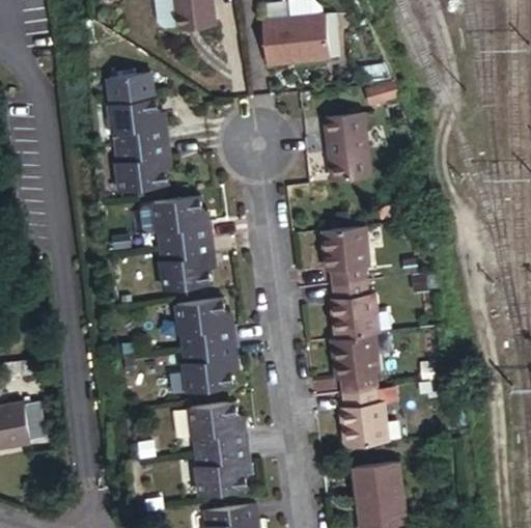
[(212,0),(172,0),(176,28),(215,23),(212,0)]
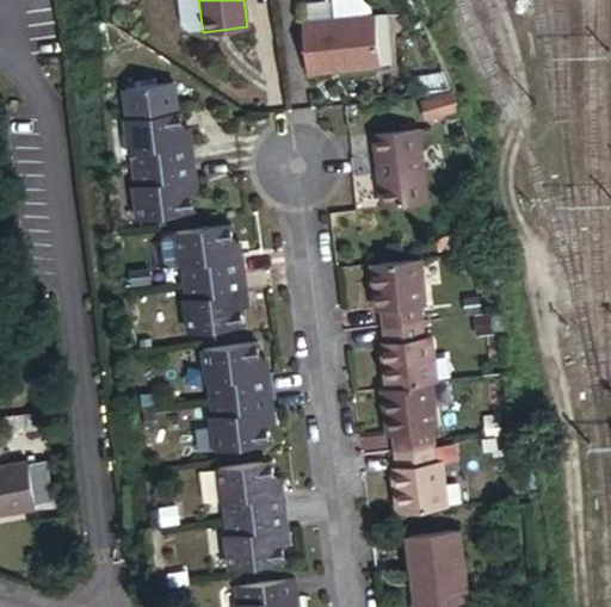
[(334,22),(369,18),(368,6),(359,0),(335,0),(331,0),(334,22)]
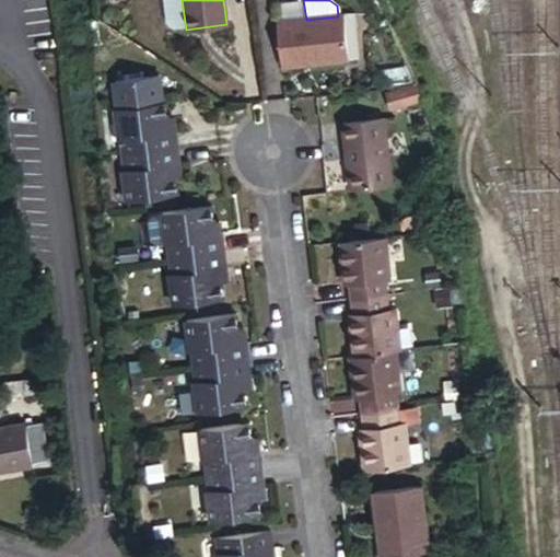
[(306,20),(275,23),(281,69),(347,60),(341,15),(338,16),(306,20)]
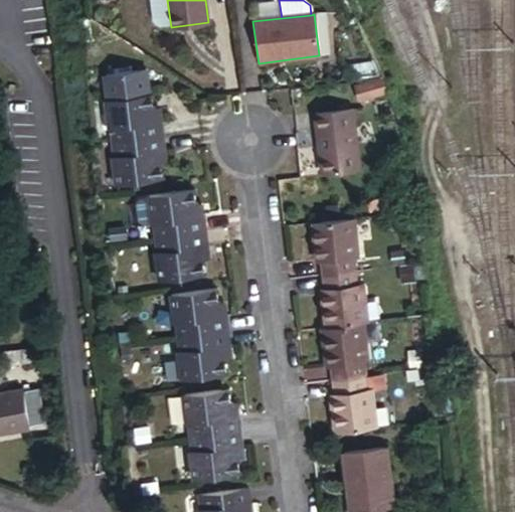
[(324,55),(319,14),(314,14),(319,55),(324,55)]
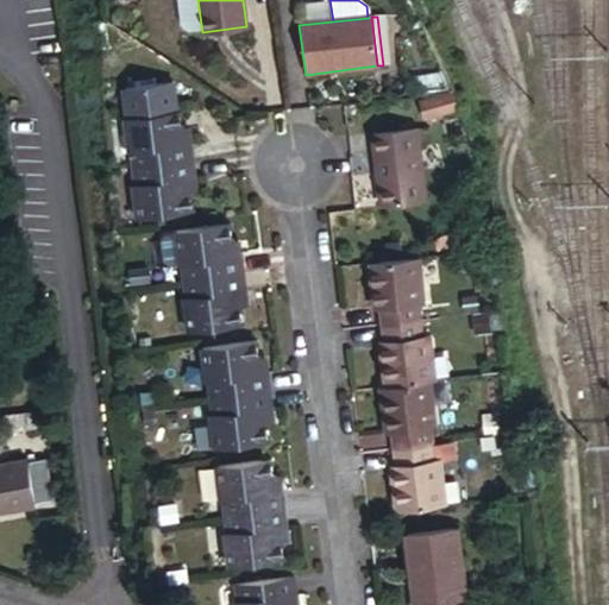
[(129,115),(176,109),(173,80),(125,86),(129,115)]
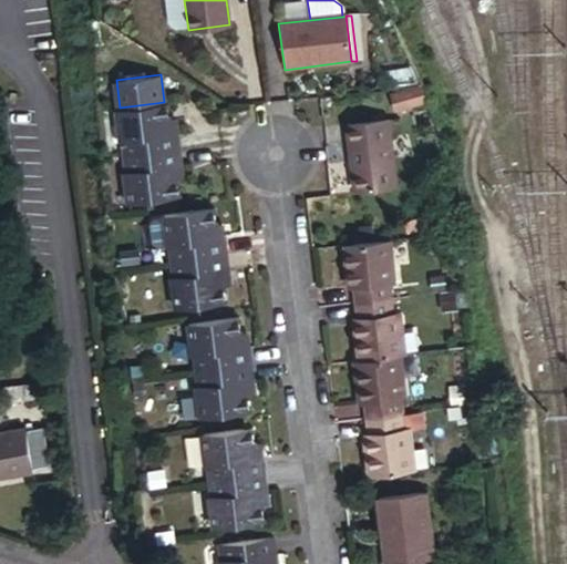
[(164,102),(120,108),(116,108),(121,139),(125,139),(127,154),(178,147),(176,131),(171,131),(168,119),(166,102),(164,102)]
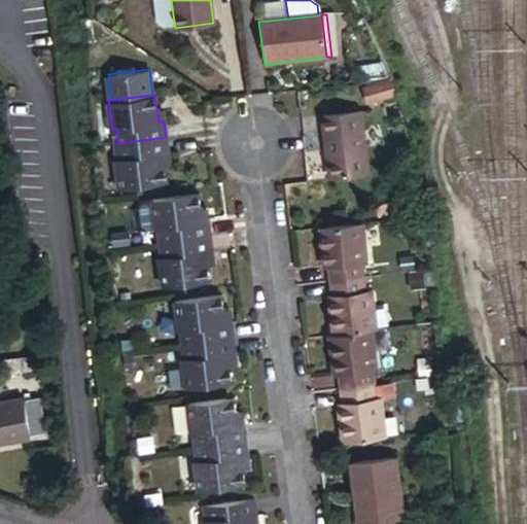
[(356,111),(319,115),(327,177),(363,173),(356,111)]
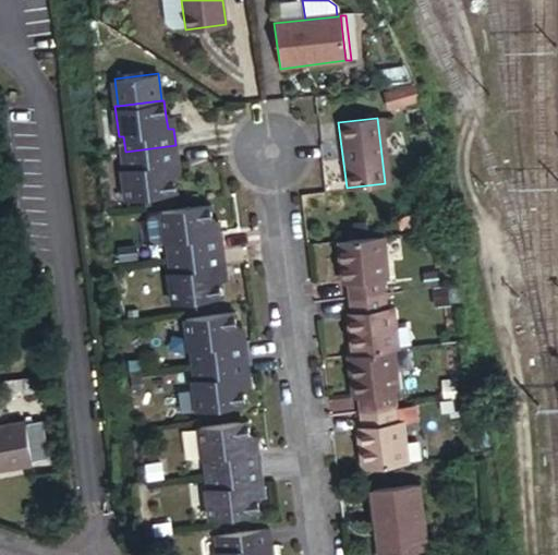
[(178,161),(176,145),(125,152),(126,168),(123,168),(125,198),(176,192),(173,176),(171,163),(178,161)]
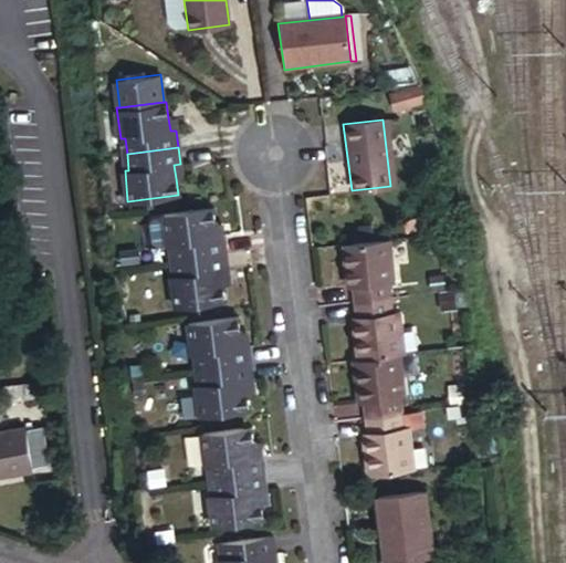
[(167,244),(169,260),(221,253),(219,238),(212,239),(211,225),(209,209),(159,216),(163,244),(167,244)]
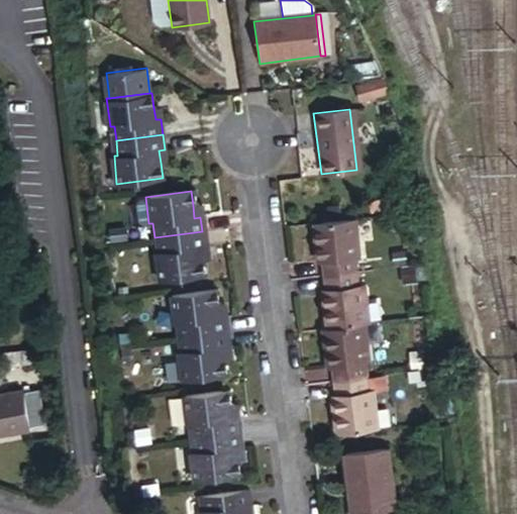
[(358,258),(353,217),(311,222),(314,248),(320,247),(322,260),(324,275),(354,271),(353,259),(358,258)]
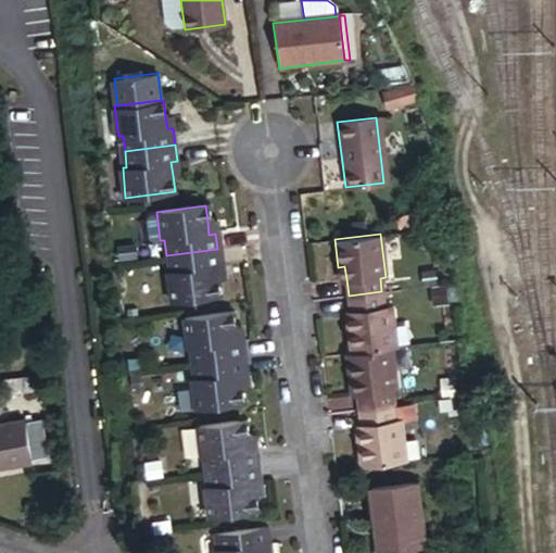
[(217,249),(166,255),(168,272),(164,273),(168,302),(217,296),(215,278),(213,266),(219,265),(217,249)]
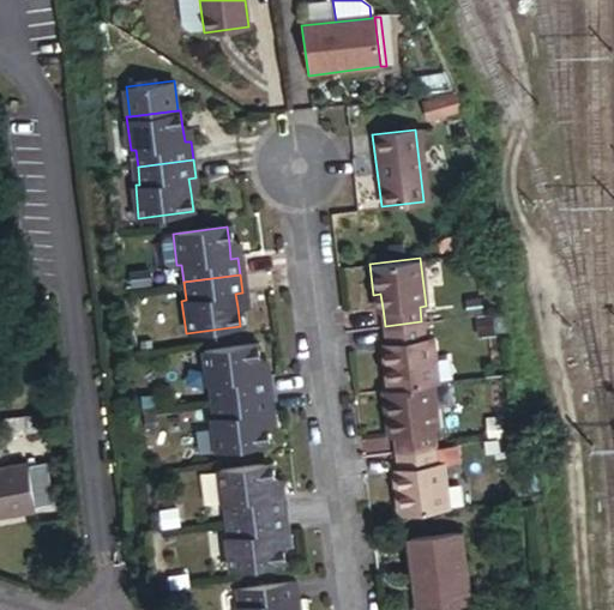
[(423,337),(421,321),(385,326),(387,343),(389,357),(383,357),(387,390),(429,384),(437,384),(431,337),(423,337)]
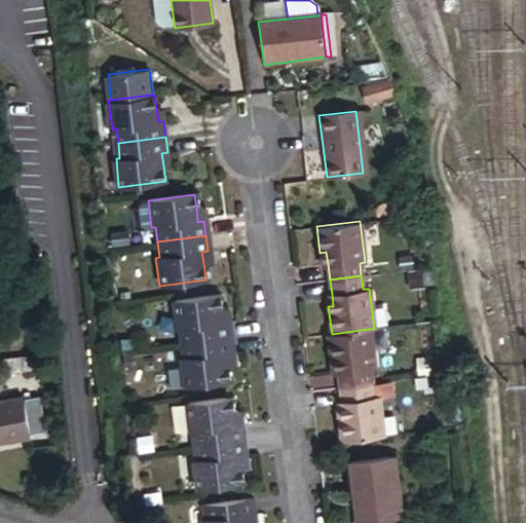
[(176,328),(178,342),(225,337),(224,322),(218,322),(216,310),(214,295),(166,301),(171,328),(176,328)]
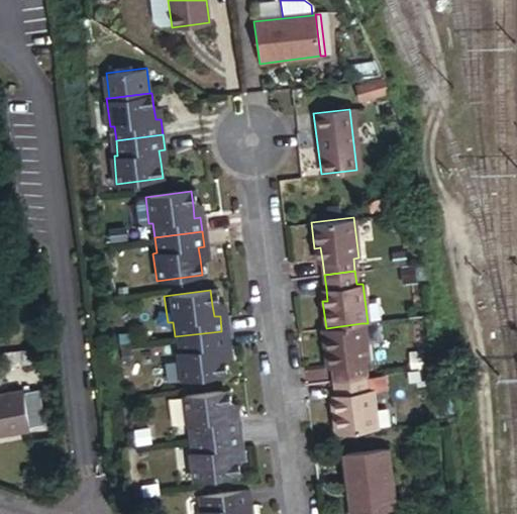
[(326,328),(321,328),(324,355),(328,354),(330,368),(332,382),(363,378),(360,365),(367,364),(362,323),(326,328)]
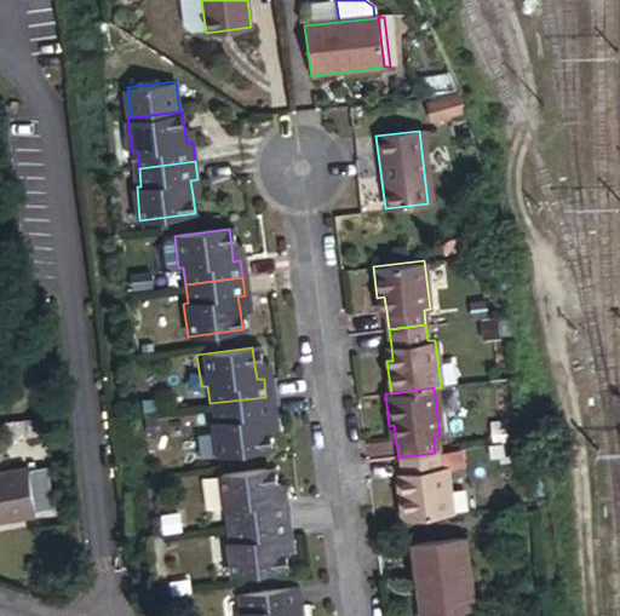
[(265,397),(210,403),(212,420),(206,421),(210,454),(265,448),(263,430),(260,415),(268,414),(265,397)]
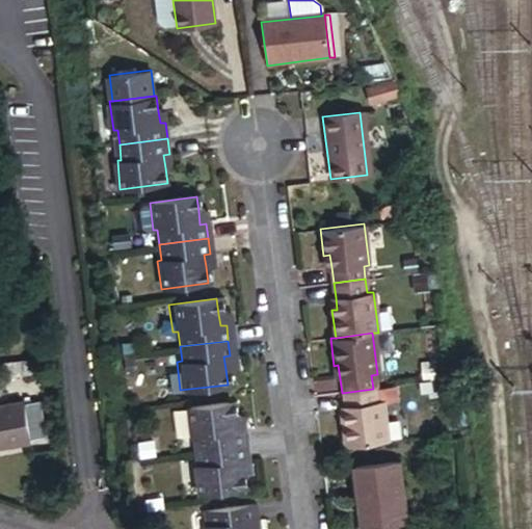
[(37,374),(35,363),(4,369),(6,379),(37,374)]
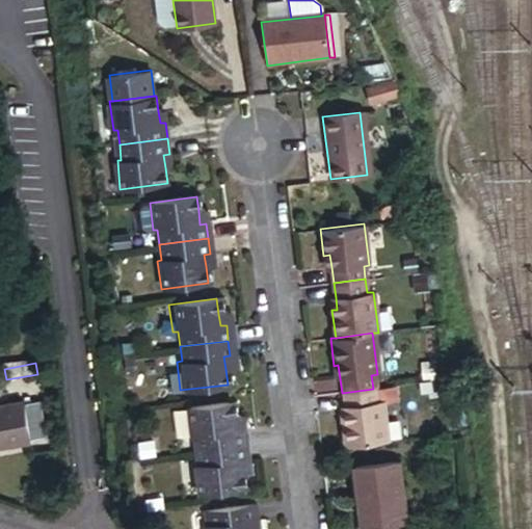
[(344,446),(387,441),(381,401),(374,402),(373,389),(342,393),(344,406),(345,419),(341,419),(344,446)]
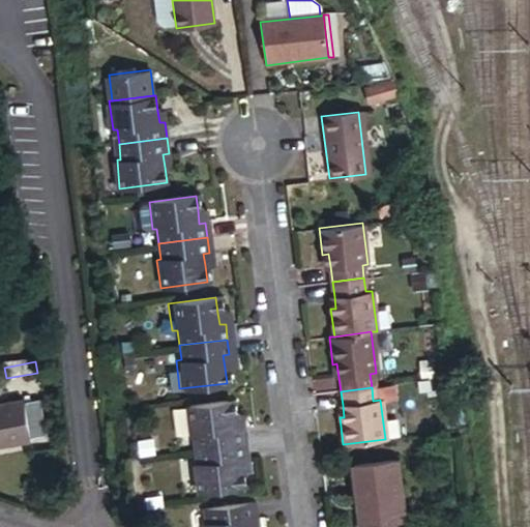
[(192,447),(240,441),(238,425),(232,426),(231,414),(229,399),(181,405),(185,433),(189,433),(192,447)]
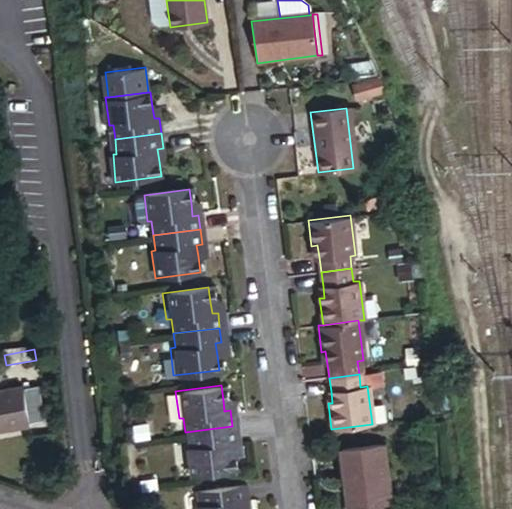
[(25,387),(0,391),(0,431),(32,425),(32,423),(25,389),(25,387)]
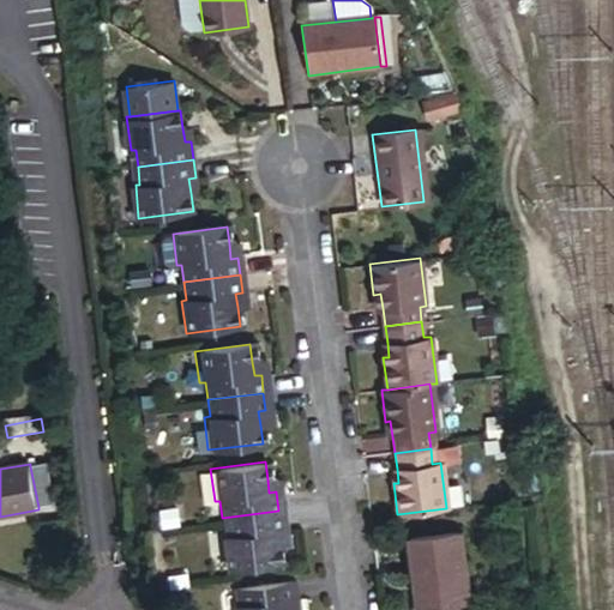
[(53,503),(46,464),(30,466),(38,507),(53,503)]
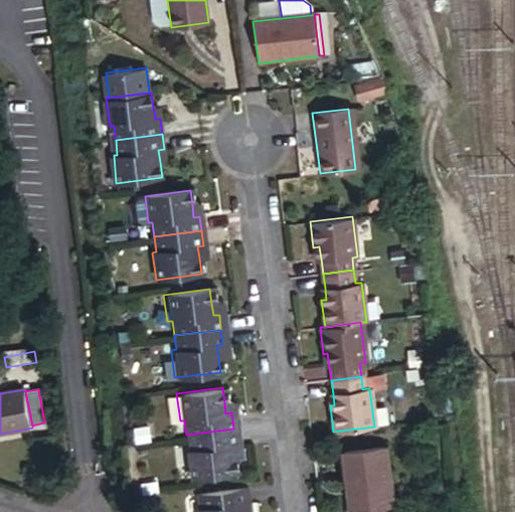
[(235,445),(233,429),(186,435),(188,449),(183,449),(187,477),(233,472),(231,457),(229,446),(235,445)]
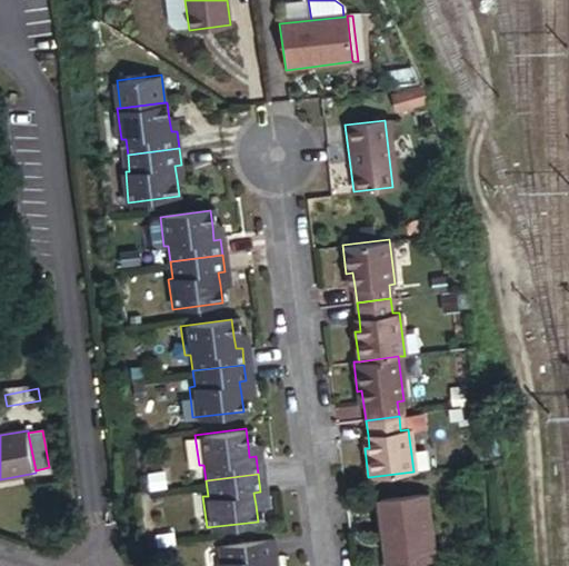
[(380,535),(428,529),(423,493),(376,498),(380,535)]
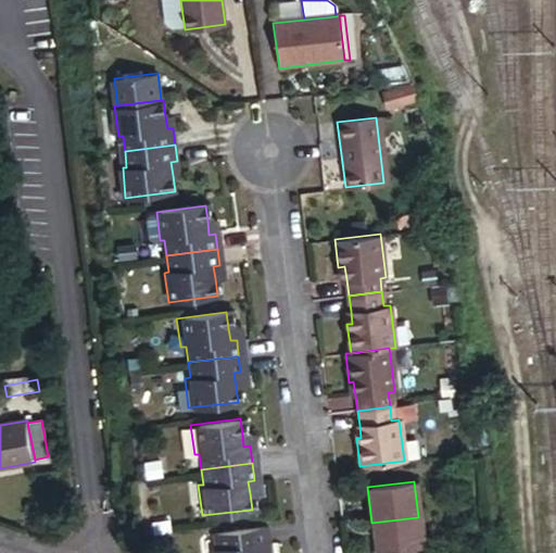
[(422,551),(418,517),(371,523),(371,526),(377,526),(381,552),(413,552),(422,551)]
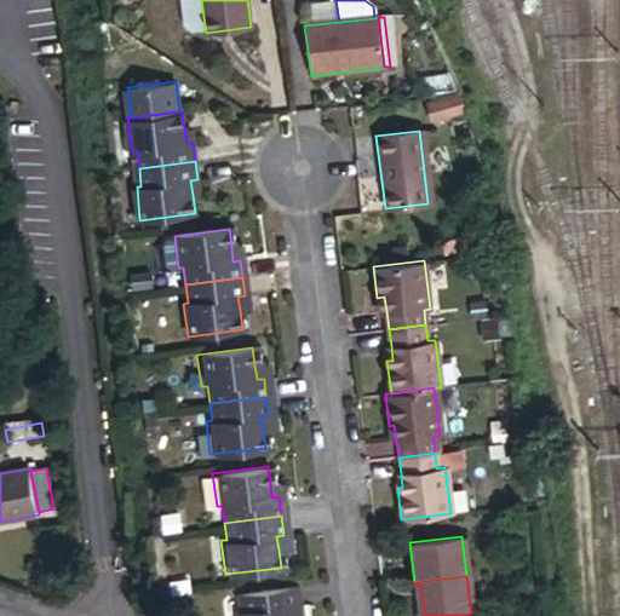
[(425,615),(420,586),(414,586),(418,615),(425,615)]
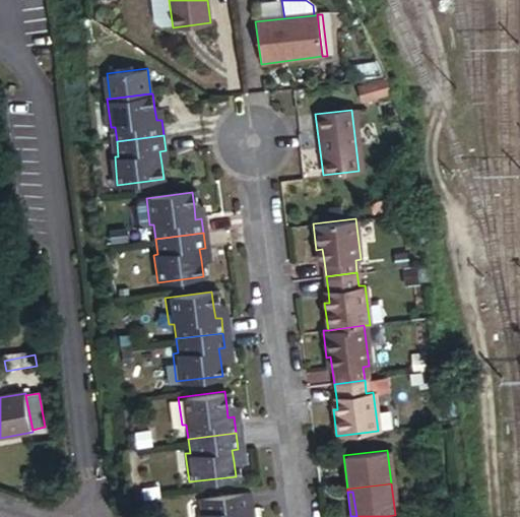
[(242,509),(247,508),(245,493),(196,499),(198,514),(195,514),(195,516),(243,516),(242,509)]
